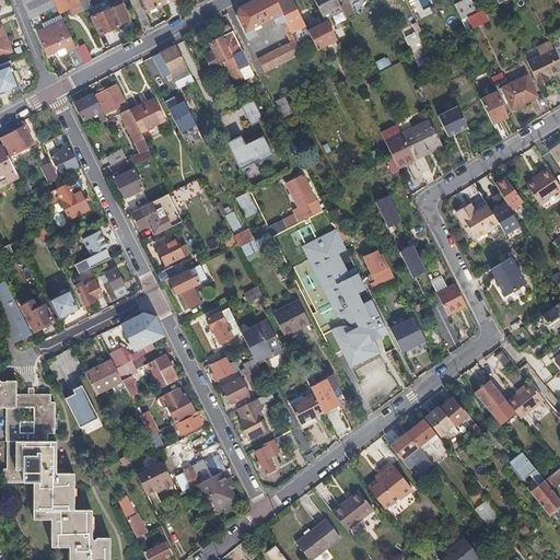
[(55,0),(61,13),(69,9),(72,16),(85,10),(82,4),(81,3),(79,0),(55,0)]
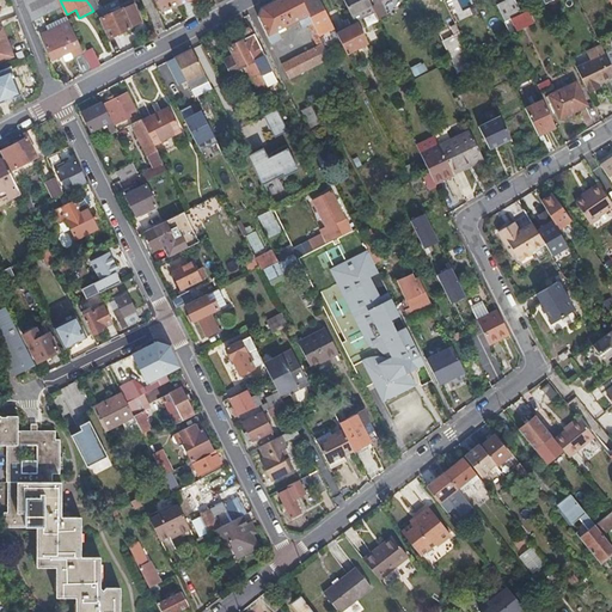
[(179,4),(178,0),(157,0),(161,11),(179,4)]
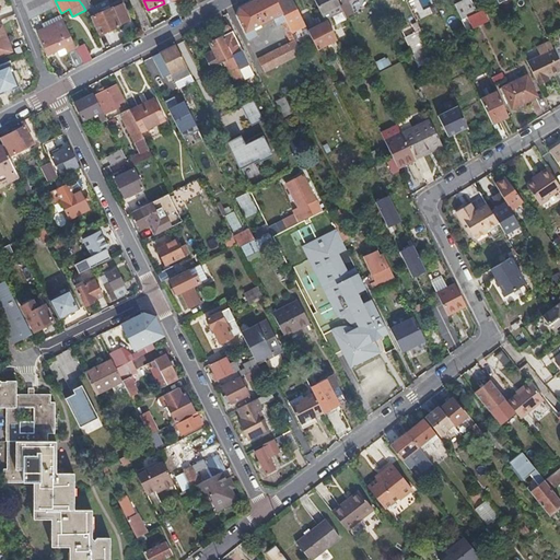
[(292,33),(275,0),(252,0),(238,8),(235,14),(248,41),(258,36),(256,32),(264,28),(261,24),(273,18),(277,26),(282,23),(282,26),(291,43),(258,59),(265,72),(302,54),(302,53),(295,41),(292,33)]
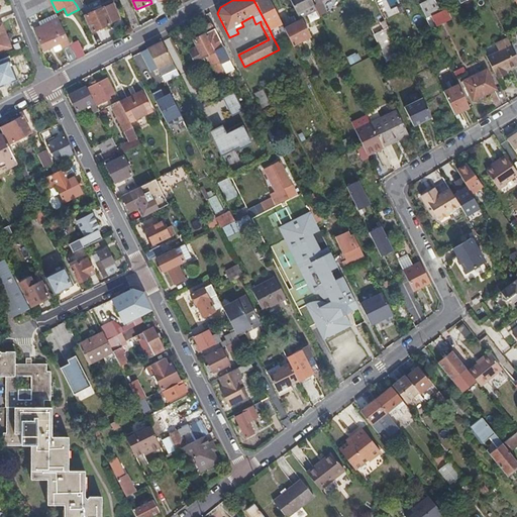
[(253,0),(270,30),(283,24),(278,15),(270,0),(253,0)]
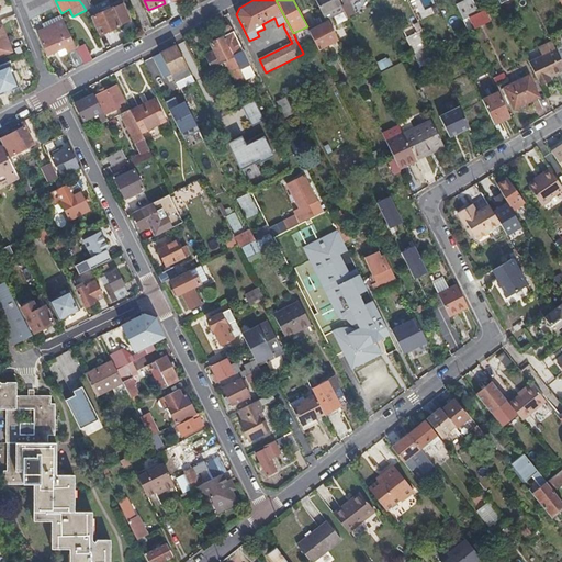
[(315,0),(325,19),(344,10),(338,0),(315,0)]
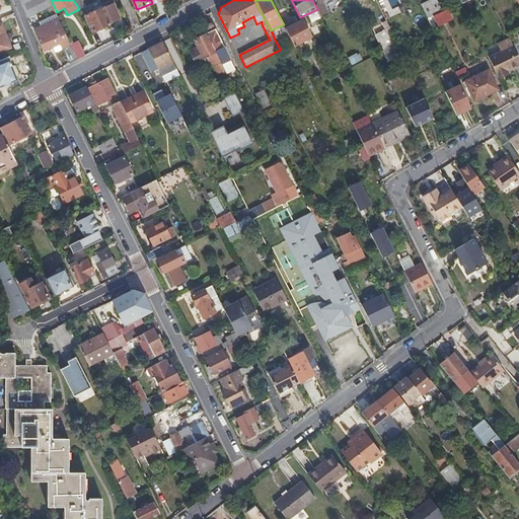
[(436,0),(431,0),(422,5),(428,18),(433,16),(442,12),(436,0)]
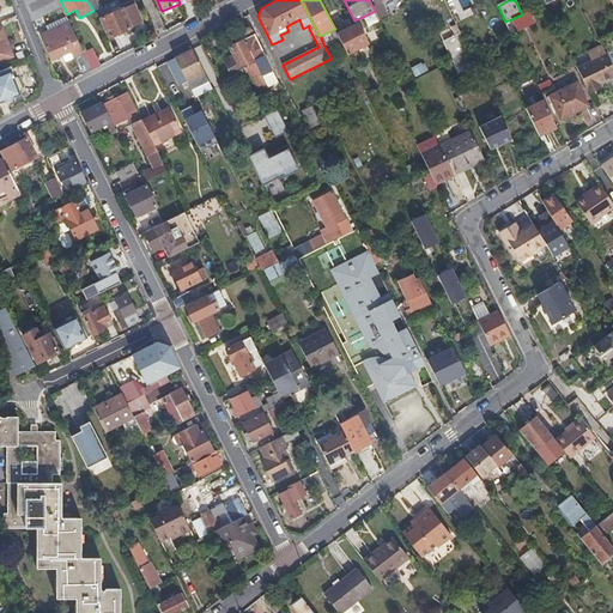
[(552,12),(559,7),(557,1),(548,5),(552,12)]
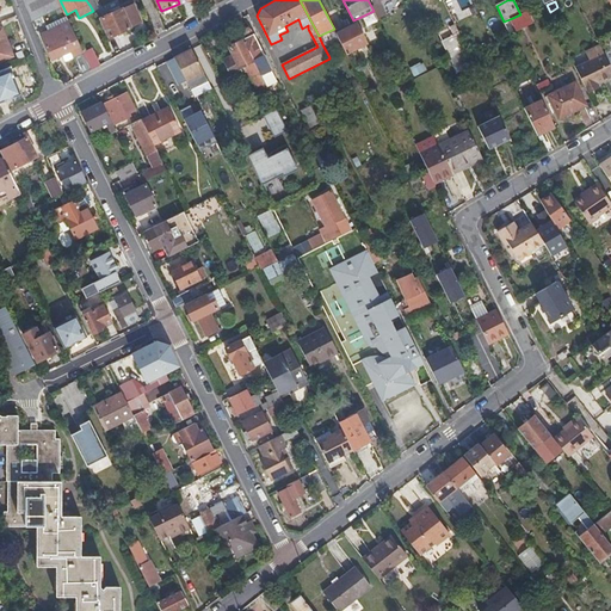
[(110,37),(131,29),(130,28),(142,23),(134,5),(123,10),(122,8),(102,18),(110,37)]
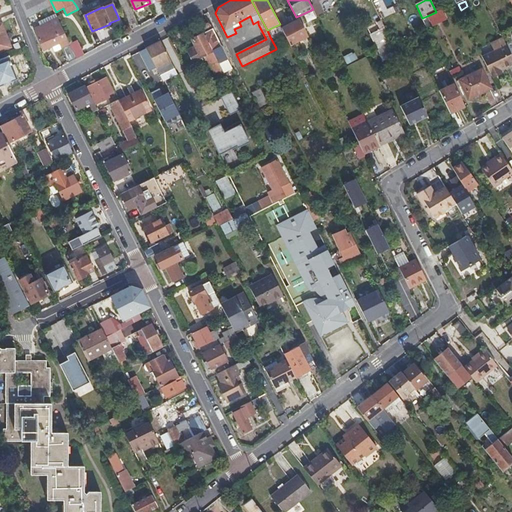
[(447,19),(442,9),(436,12),(427,16),(432,26),(447,19)]
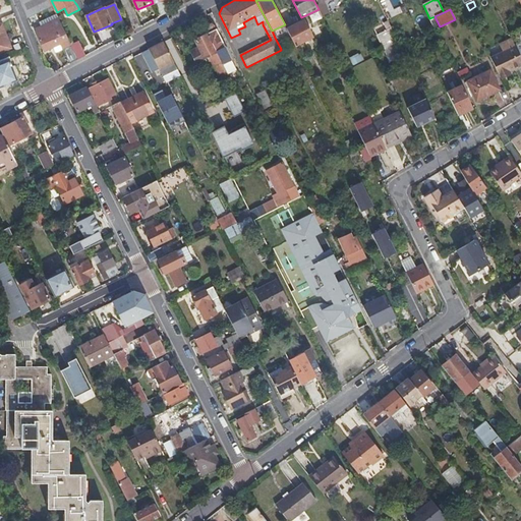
[(41,21),(43,26),(35,30),(44,51),(54,47),(56,53),(63,50),(70,64),(78,60),(71,45),(69,41),(59,18),(57,14),(41,21)]
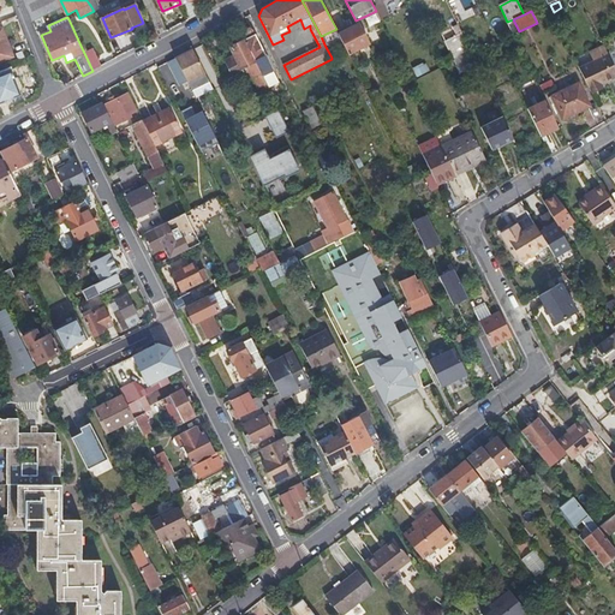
[(339,35),(348,54),(369,45),(370,43),(360,23),(358,24),(339,35)]
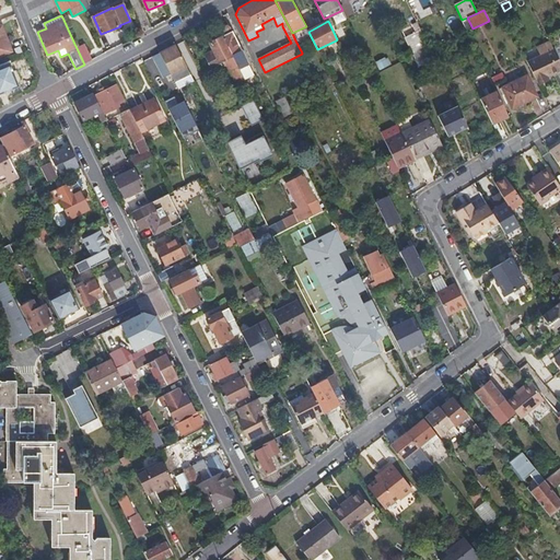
[(417,22),(401,30),(412,53),(429,46),(417,22)]
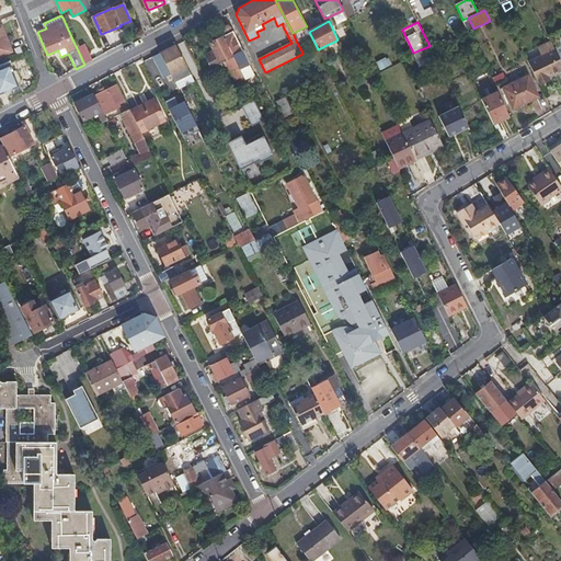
[(0,56),(12,52),(2,26),(0,26),(0,56)]
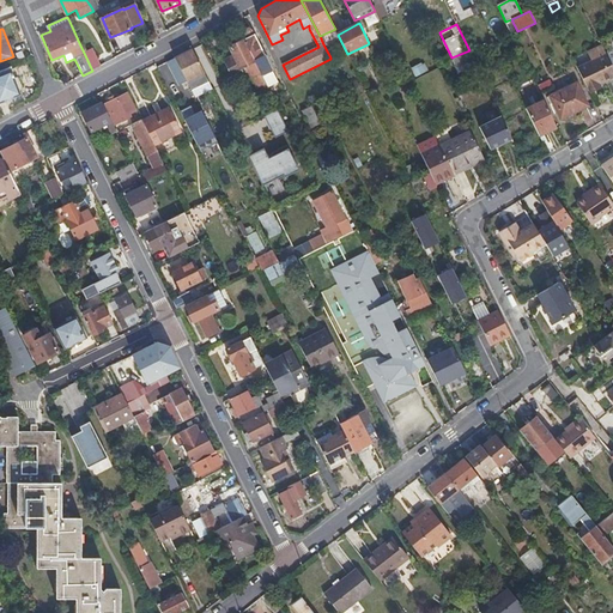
[(266,84),(267,87),(278,83),(252,30),(241,35),(243,40),(266,84)]
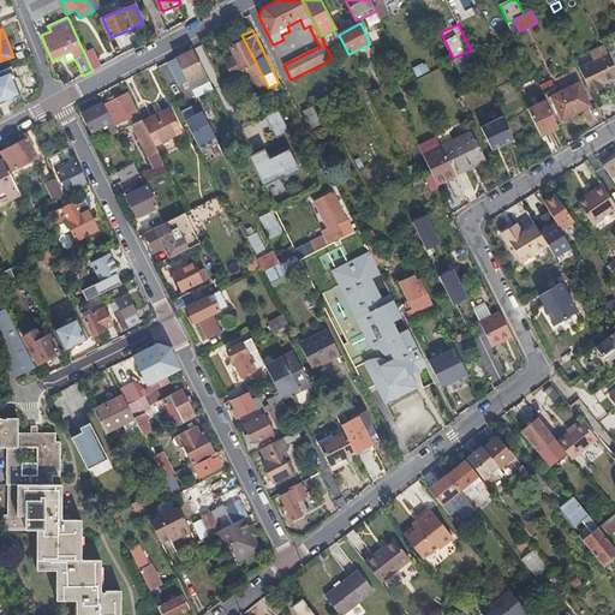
[(225,61),(233,77),(242,72),(240,70),(246,66),(257,89),(267,84),(244,40),(230,47),(234,57),(225,61)]
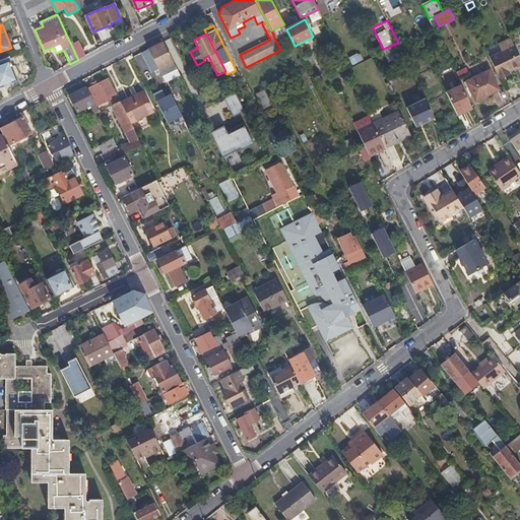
[(99,35),(92,38),(98,49),(104,46),(99,35)]
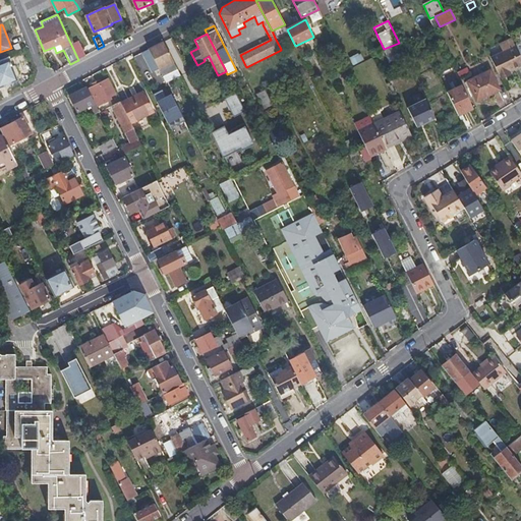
[(286,46),(280,35),(275,38),(281,49),(286,46)]
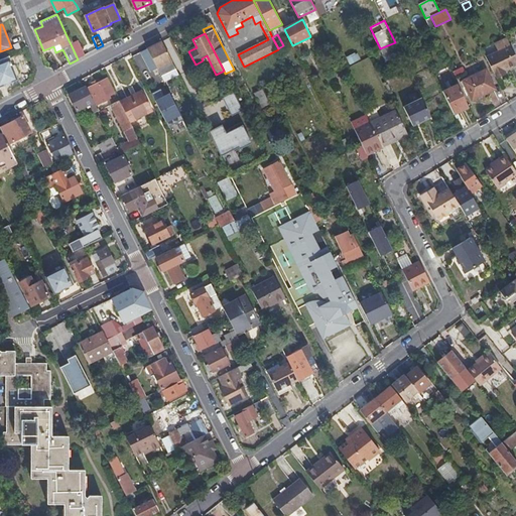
[(78,40),(71,44),(78,59),(85,55),(78,40)]
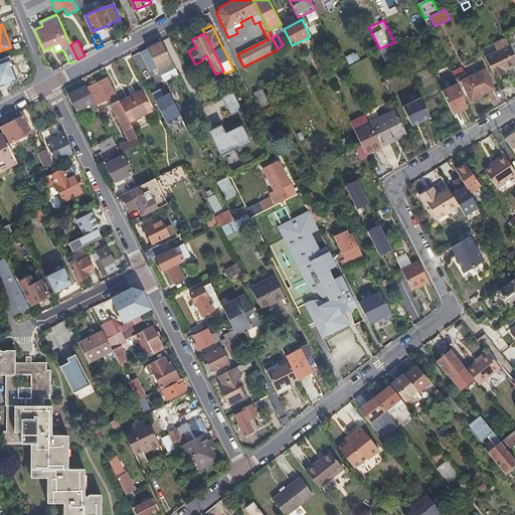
[(172,61),(161,41),(147,48),(157,68),(172,61)]
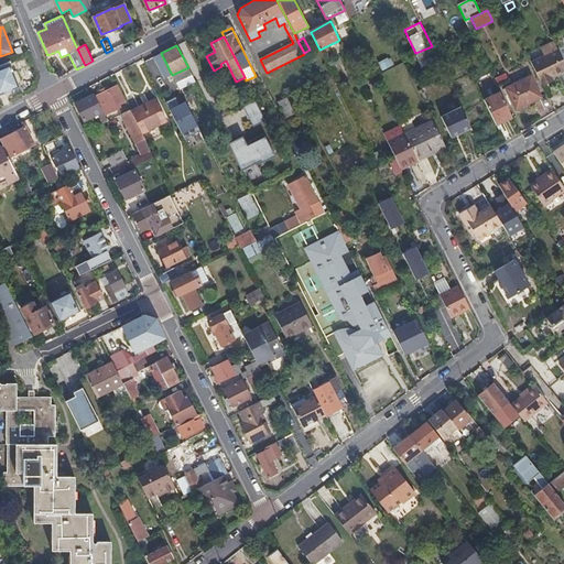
[(415,53),(423,67),(438,60),(434,52),(432,46),(415,53)]
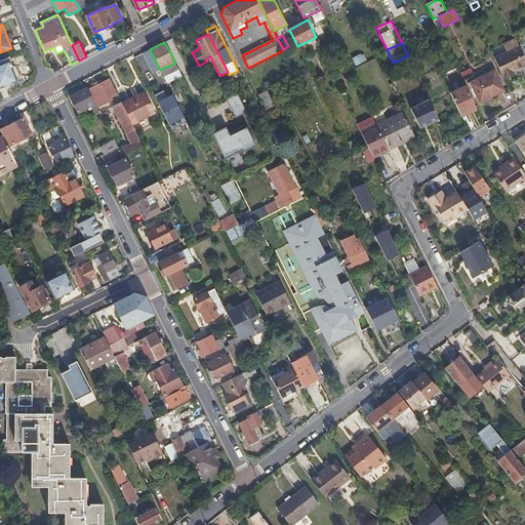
[(494,58),(505,78),(514,73),(513,71),(524,66),(524,65),(524,57),(519,46),(515,48),(494,58)]
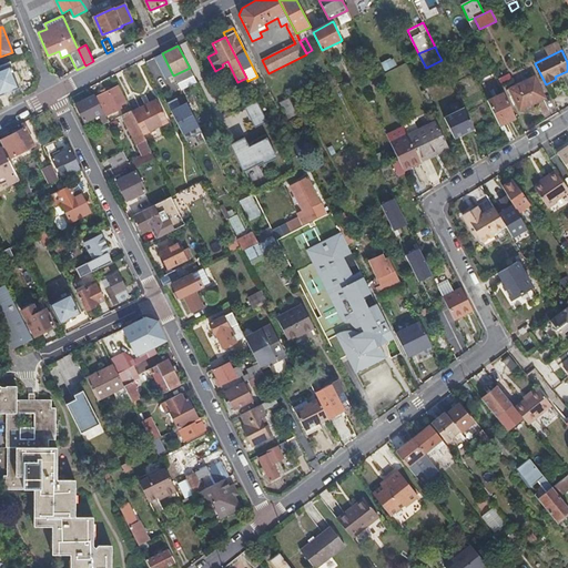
[(154,58),(165,79),(170,77),(175,85),(178,84),(173,75),(162,53),(154,58)]
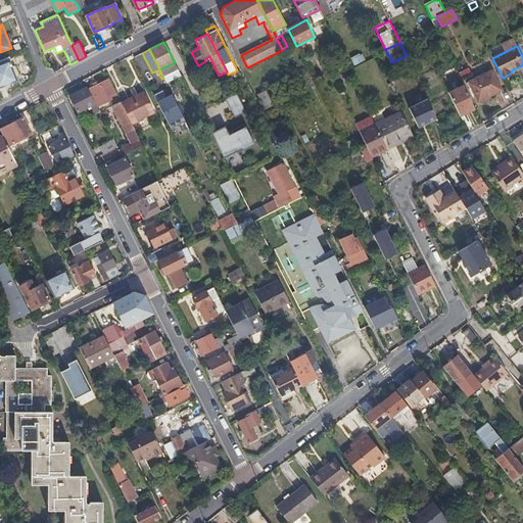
[(353,65),(365,60),(362,52),(350,57),(353,65)]
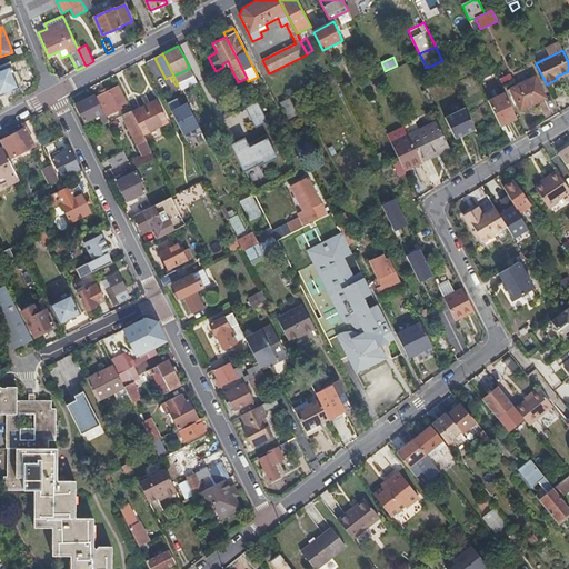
[(0,96),(20,88),(10,65),(0,68),(0,96)]
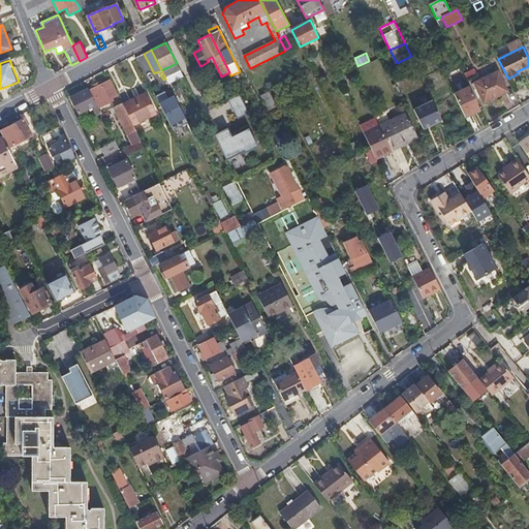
[(477,75),(474,69),(464,74),(467,81),(477,75)]
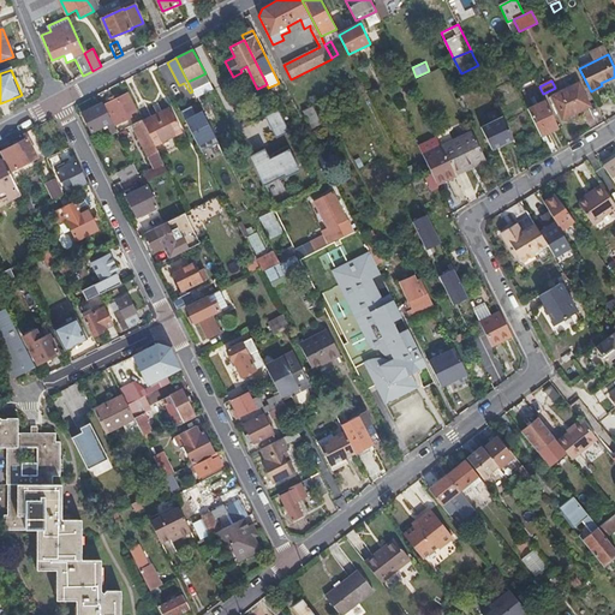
[(196,99),(214,89),(210,83),(192,91),(196,99)]
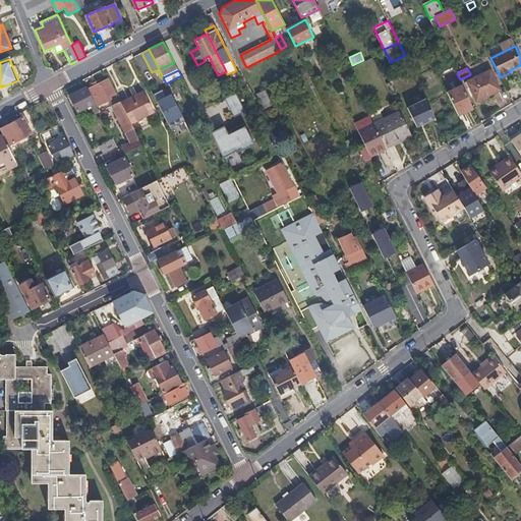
[(500,91),(490,70),(467,81),(476,102),(500,91)]
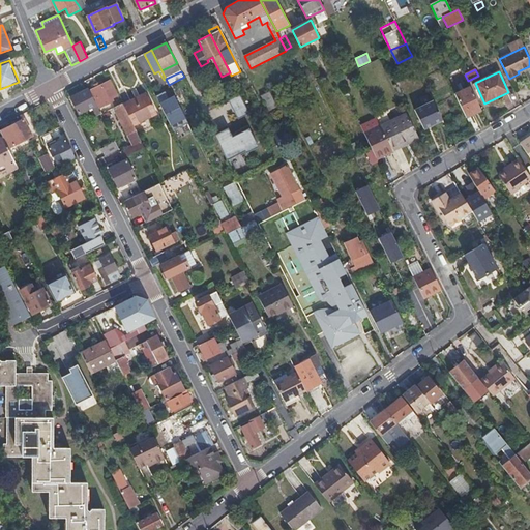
[(95,88),(89,90),(98,109),(106,105),(105,102),(111,99),(118,95),(111,80),(100,85),(99,82),(94,85),(95,88)]
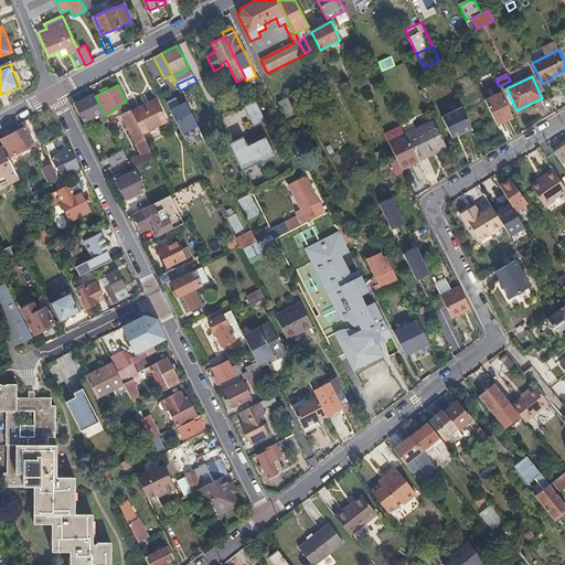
[(163,99),(177,124),(193,116),(180,91),(163,99)]
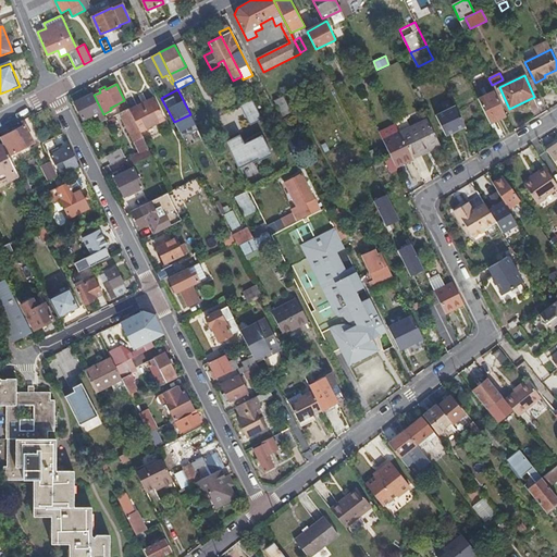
[(506,115),(494,91),(478,99),(490,123),(506,115)]
